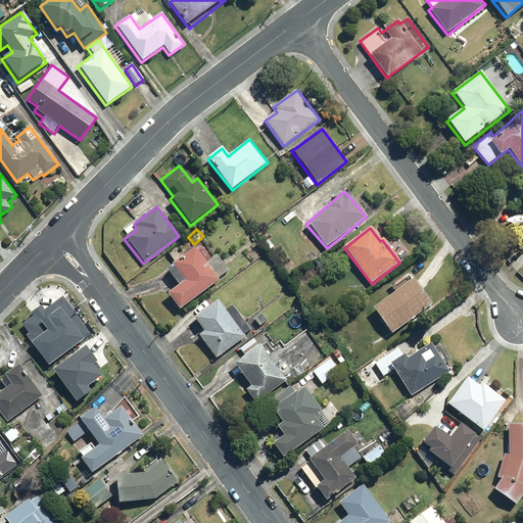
[(178,311),(229,272),(216,255),(208,262),(196,246),(165,271),(178,285),(165,295),(178,311)]
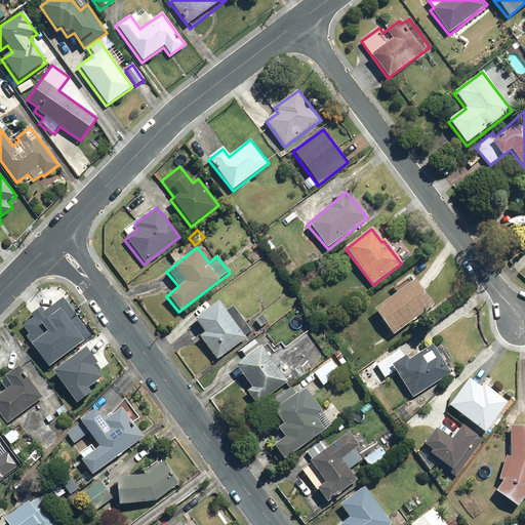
[(391,287),(395,293),(373,312),(394,336),(431,306),(411,282),(410,283),(404,276),(391,287)]
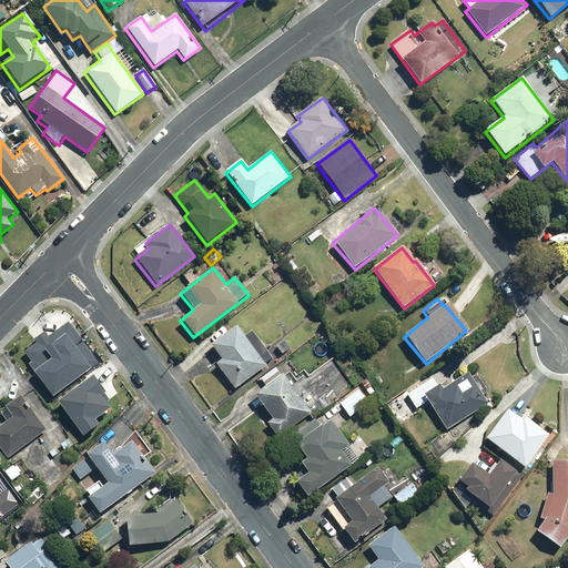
[(99,364),(67,323),(48,337),(44,333),(36,338),(38,342),(20,356),(28,366),(33,372),(53,398),(99,364)]
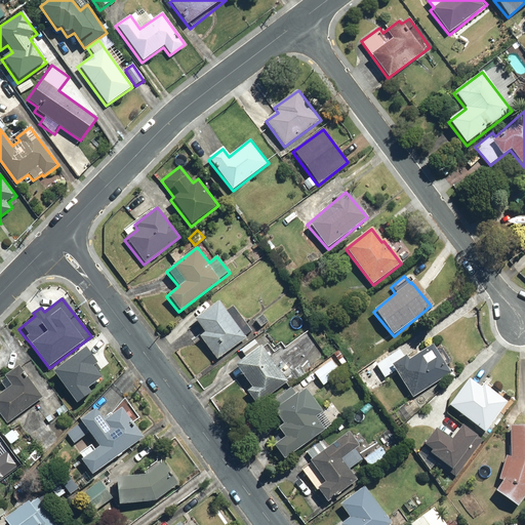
[(199,338),(216,359),(252,331),(233,306),(226,312),(217,301),(193,320),(204,334),(199,338)]
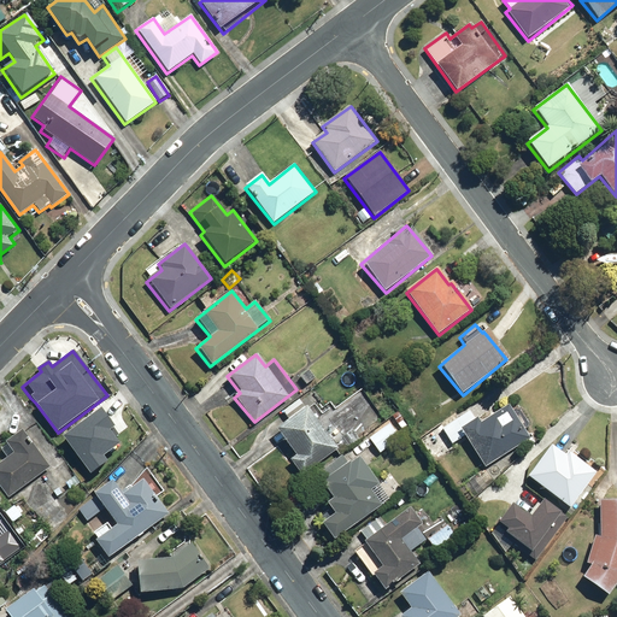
[(333,444),(342,436),(315,401),(306,409),(299,399),(281,413),(287,421),(275,430),(295,456),(288,460),(303,479),(338,450),(333,444)]
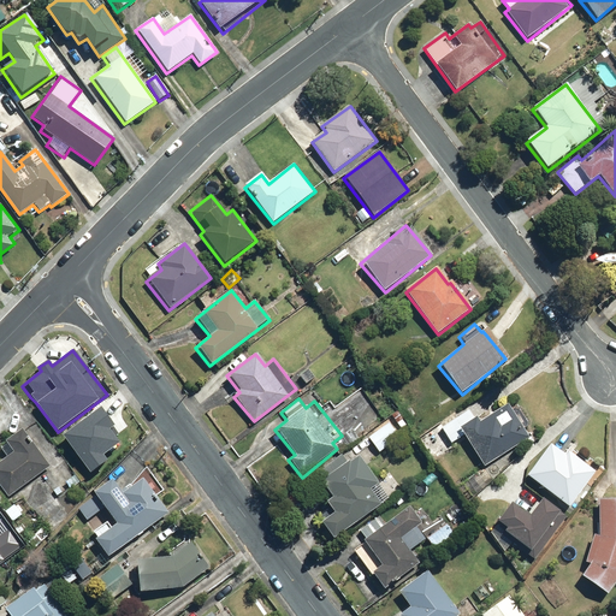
[(481,468),(529,438),(508,404),(478,422),(477,419),(473,421),(467,410),(439,428),(451,446),(462,439),(481,468)]
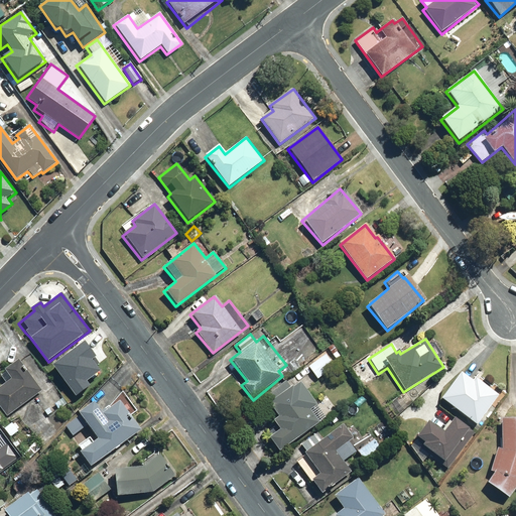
[(337,367),(326,354),(308,369),(319,381),(337,367)]
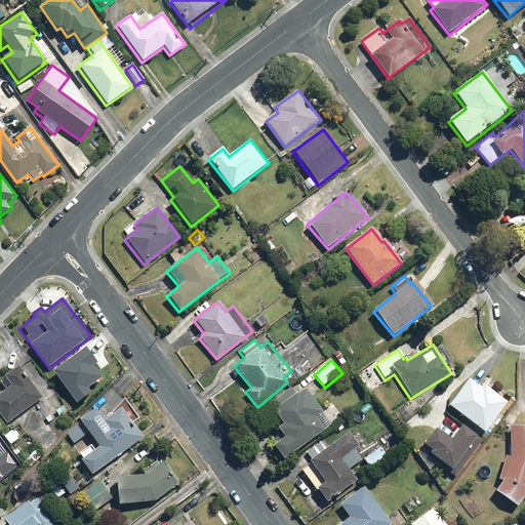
[(41,399),(18,366),(1,378),(8,388),(0,394),(0,415),(5,423),(41,399)]
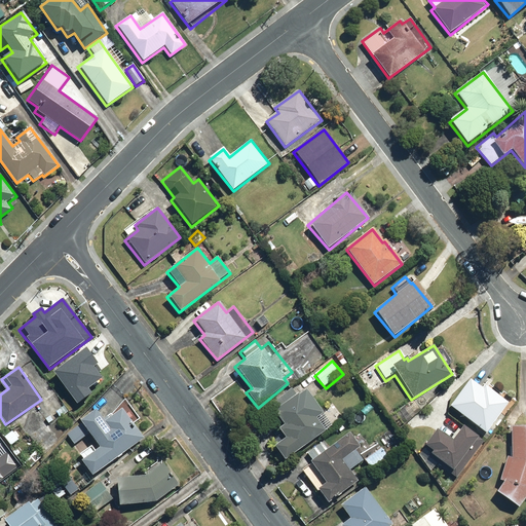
[(470,381),(451,407),(487,433),(508,403),(485,387),(483,391),(470,381)]
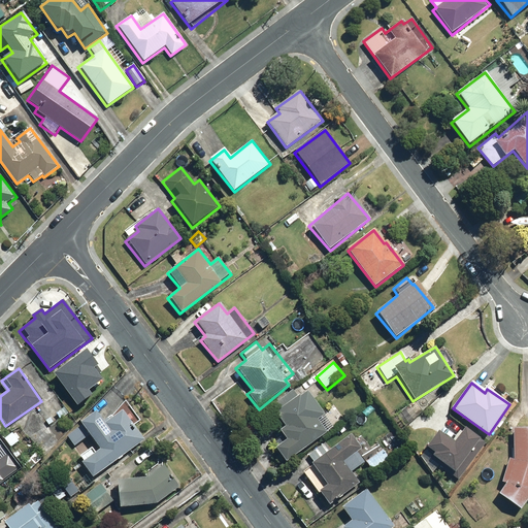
[(273,451),(285,464),(334,426),(307,391),(299,397),(292,389),(268,407),(285,428),(279,432),(286,441),(273,451)]
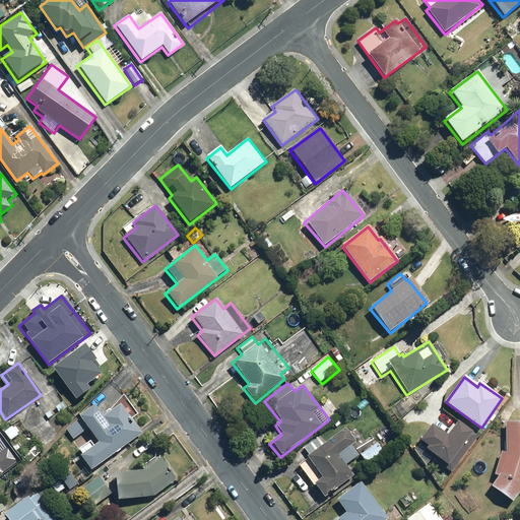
[(59,413),(68,406),(63,400),(54,406),(50,400),(45,403),(52,414),(57,410),(59,413)]
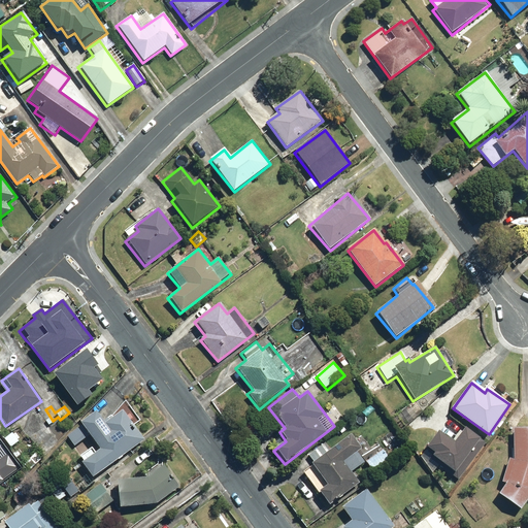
[(143,441),(121,409),(103,422),(96,411),(78,424),(79,425),(66,435),(75,448),(89,437),(98,451),(95,454),(91,449),(79,457),(84,462),(80,464),(92,479),(143,441)]
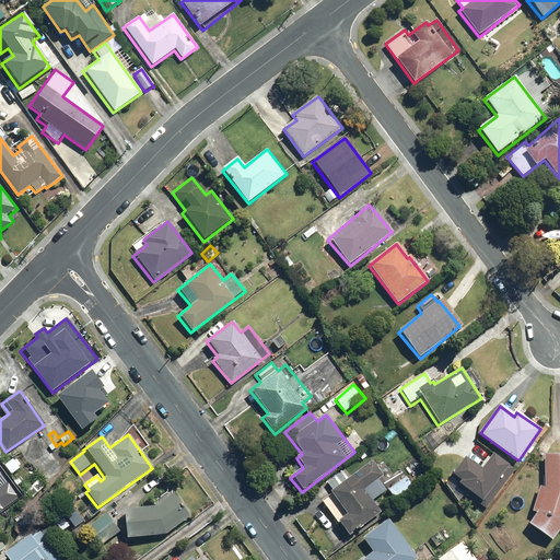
[(27,462),(20,453),(4,468),(12,476),(27,462)]
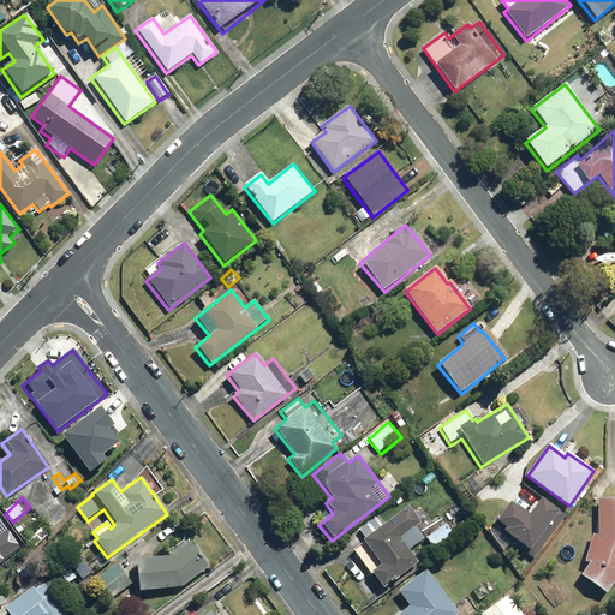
[(532,560),(565,517),(542,499),(529,517),(511,503),(496,523),(506,530),(501,537),(532,560)]
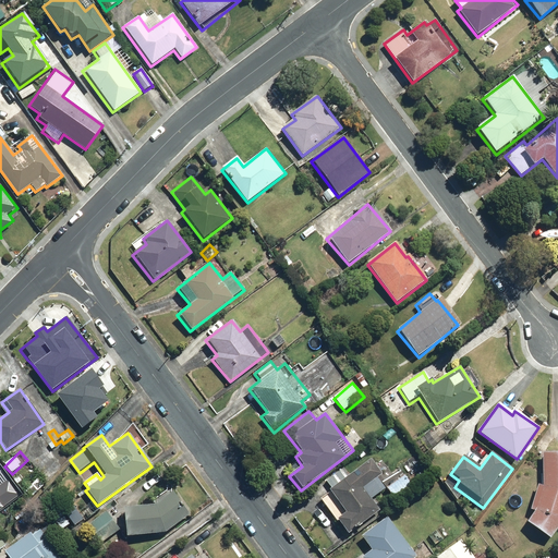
[(557,453),(543,455),(541,485),(537,485),(531,510),(533,511),(525,523),(550,540),(557,529),(557,453)]
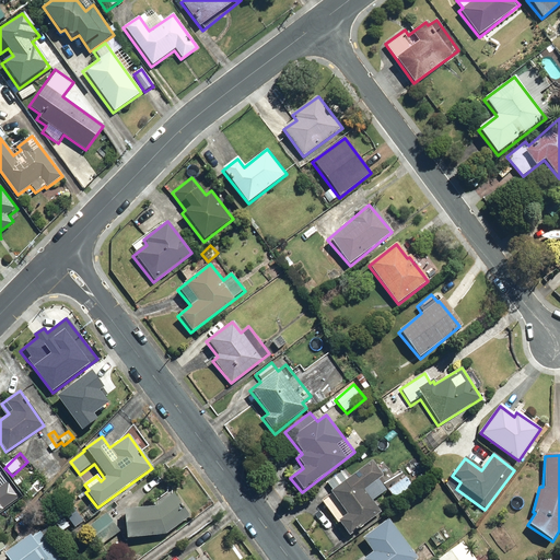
[(348,535),(380,513),(372,501),(385,491),(377,479),(383,476),(372,462),(350,477),(346,470),(327,482),(333,490),(322,498),(348,535)]
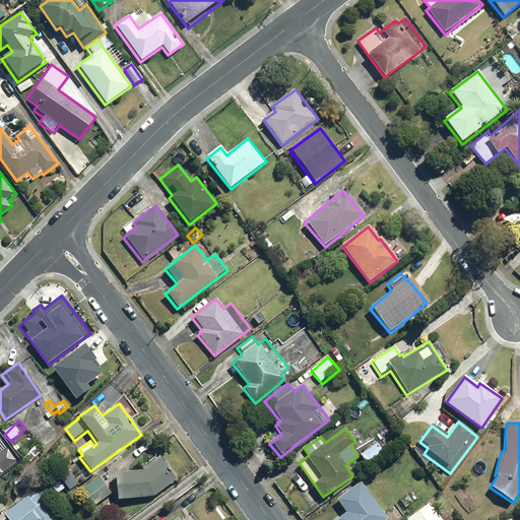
[(385,452),(378,443),(361,456),(368,465),(385,452)]
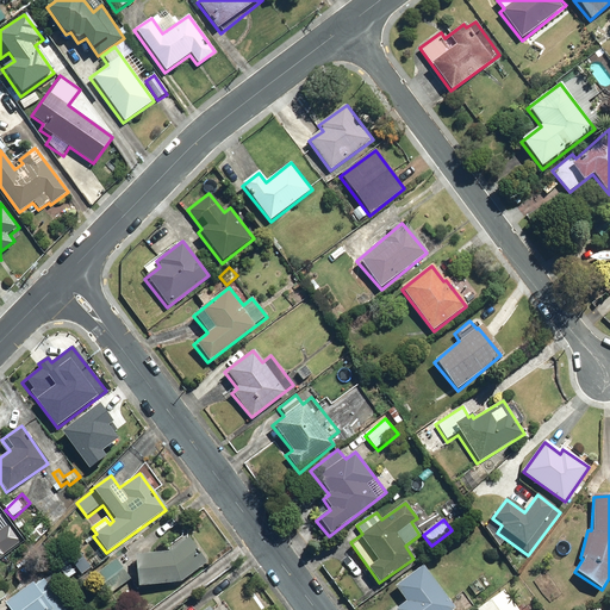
[(168,552),(135,558),(137,587),(179,585),(209,561),(188,536),(168,552)]
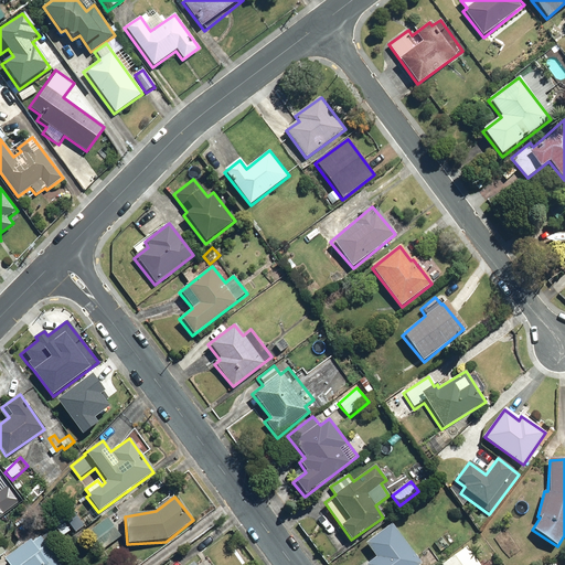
[(85,528),(71,510),(52,525),(62,539),(72,530),(76,534),(85,528)]
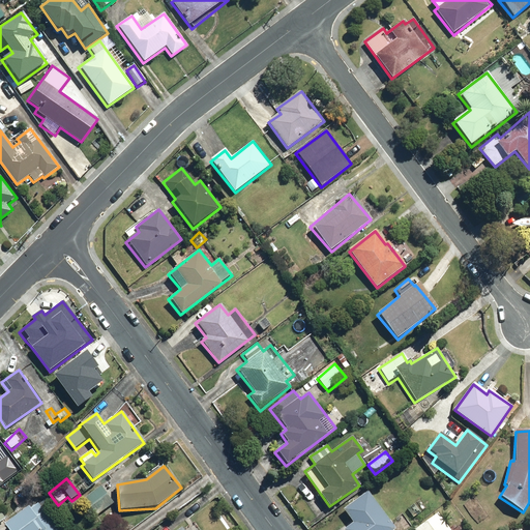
[(394,529),(396,529),(367,491),(342,511),(351,523),(342,529),(394,529)]
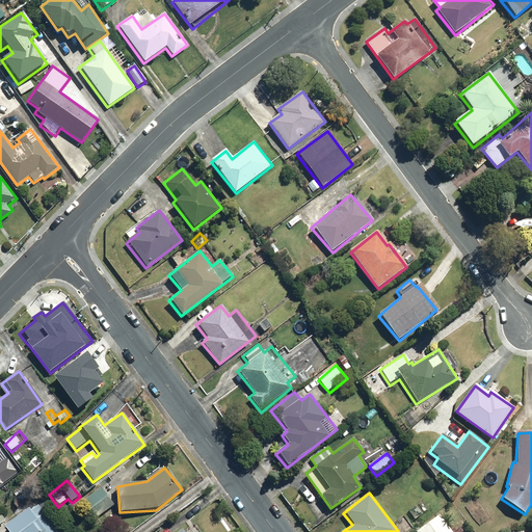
[(57,531),(37,504),(29,510),(28,509),(2,528),(5,531),(57,531)]
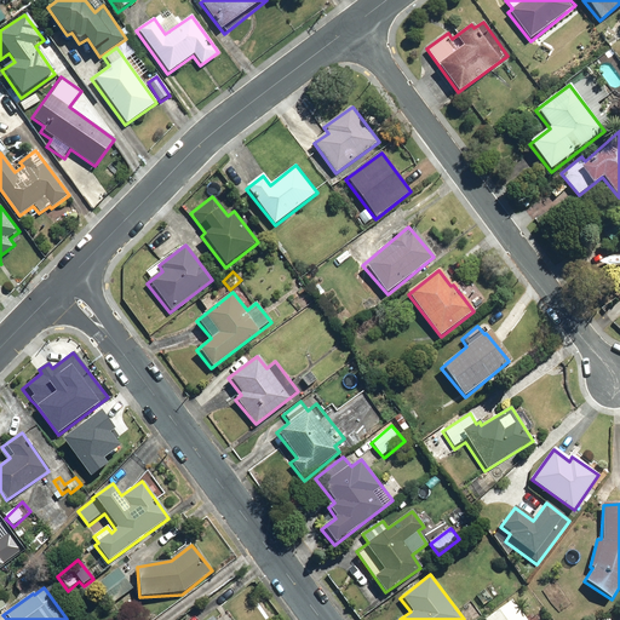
[(526,619),(511,601),(483,619),(526,619)]
